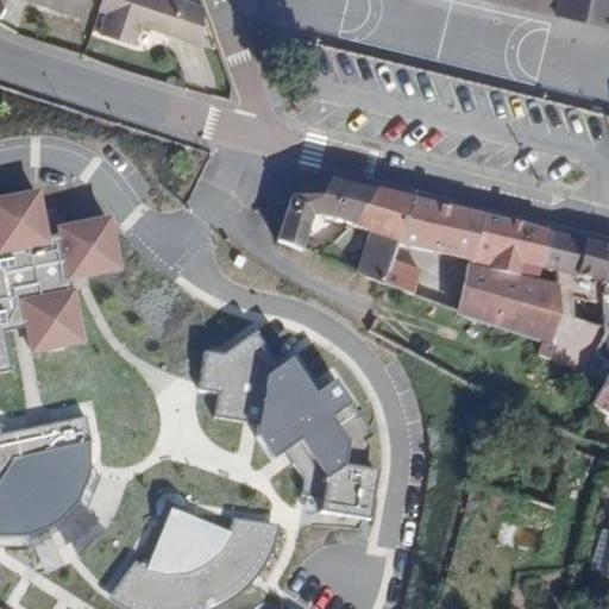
[(27,0),(80,18),(86,0),(27,0)]
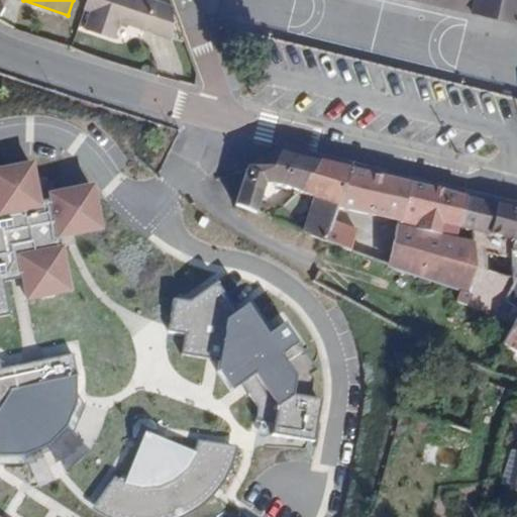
[(172,37),(171,5),(157,0),(85,0),(83,9),(89,12),(83,28),(113,38),(119,21),(172,37)]
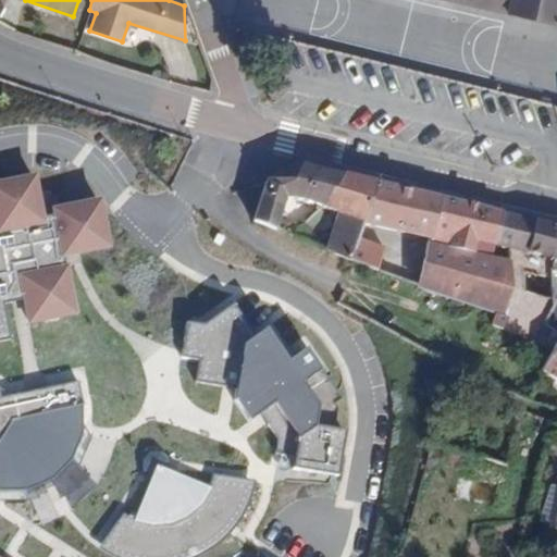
[(556,0),(458,0),(556,22),(556,0)]
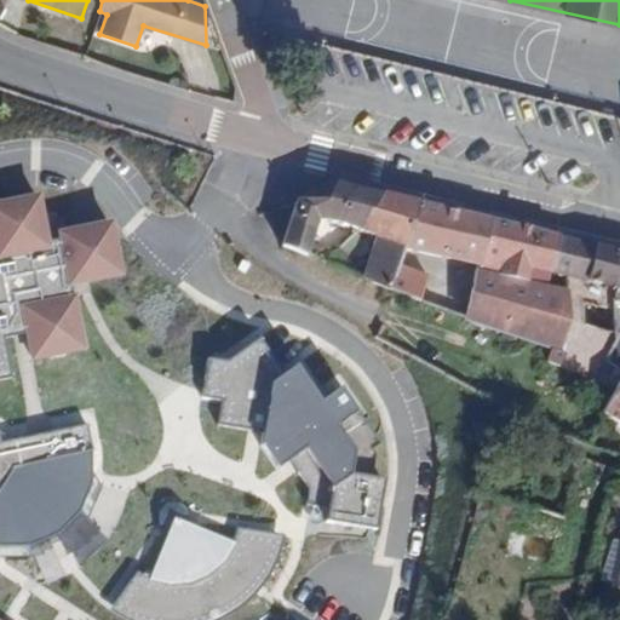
[(325,202),(334,184),(296,201),(280,247),(304,257),(317,222),(325,202)]
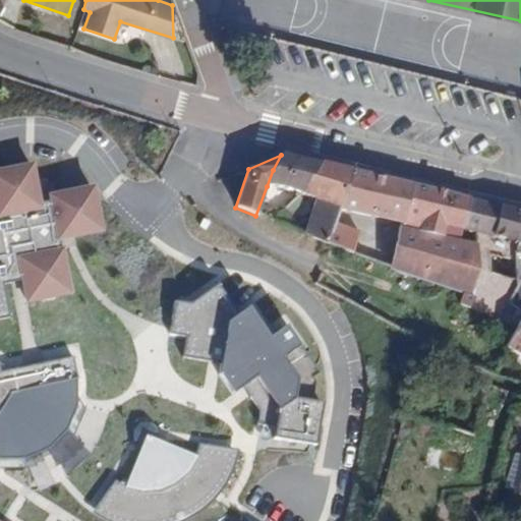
[(300,193),(322,163),(305,160),(281,155),(273,170),(267,186),(282,187),(299,194),(300,193)]
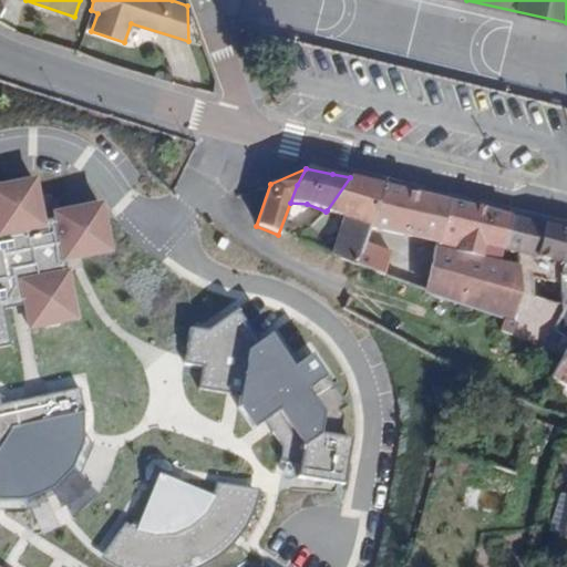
[(368,226),(382,185),(361,181),(350,177),(327,210),(326,212),(342,219),(332,256),(354,266),(363,241),(368,226)]
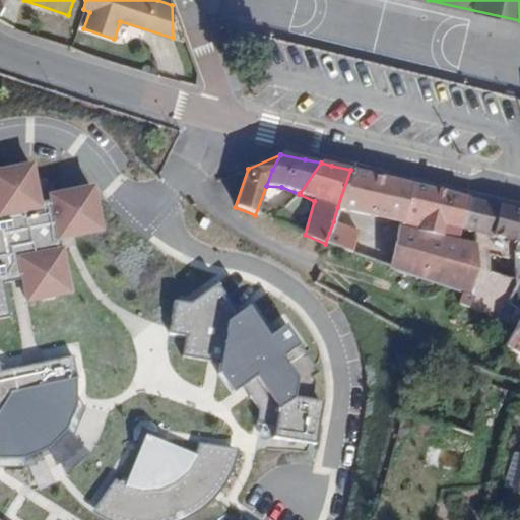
[(0,319),(9,317),(3,284),(11,282),(7,266),(19,263),(22,280),(26,301),(39,299),(43,293),(51,290),(57,295),(69,293),(58,239),(100,231),(95,206),(53,214),(50,200),(38,203),(34,182),(30,166),(18,168),(14,174),(6,176),(0,172),(0,319)]
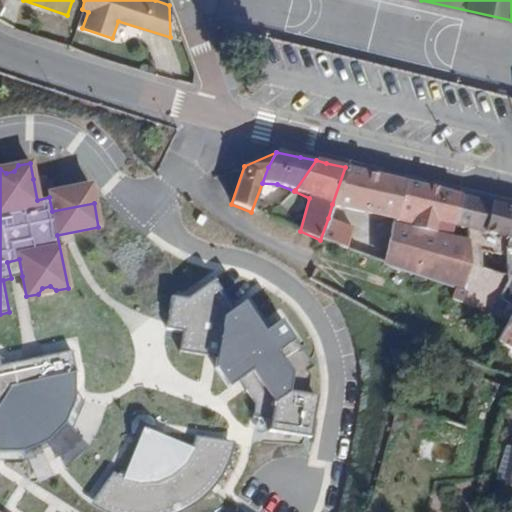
[(455,223),(460,195),(403,180),(394,178),(345,167),(332,204),(394,217),(384,262),(462,289),(470,264),(470,261),(449,255),(453,234),(455,223)]
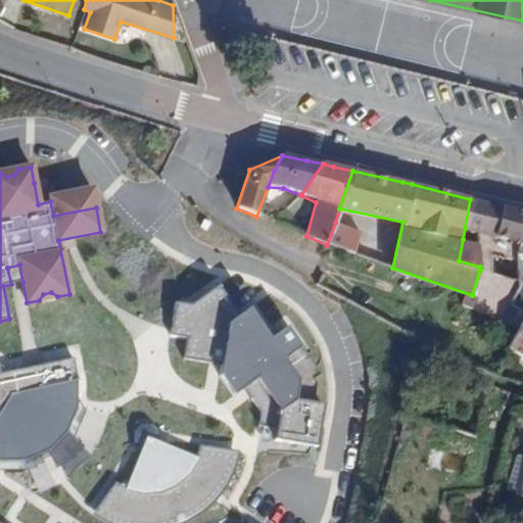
[(44,181),(34,183),(38,204),(50,201),(53,216),(96,207),(92,189),(54,196),(52,187),(44,181)]
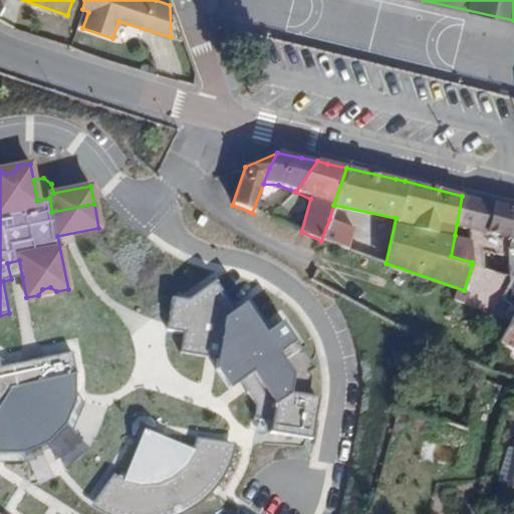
[(299,199),(294,193),(278,208),(285,211),(299,199)]
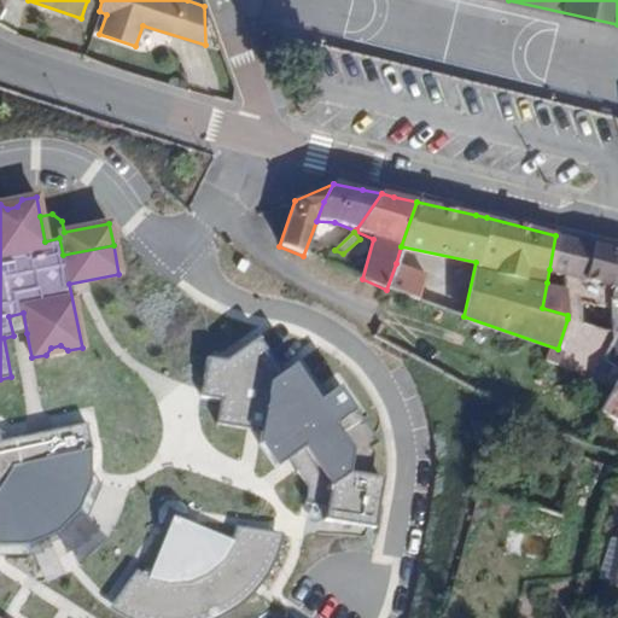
[(613,281),(617,262),(617,251),(596,246),(555,235),(549,269),(564,273),(565,286),(566,301),(612,309),(613,281)]
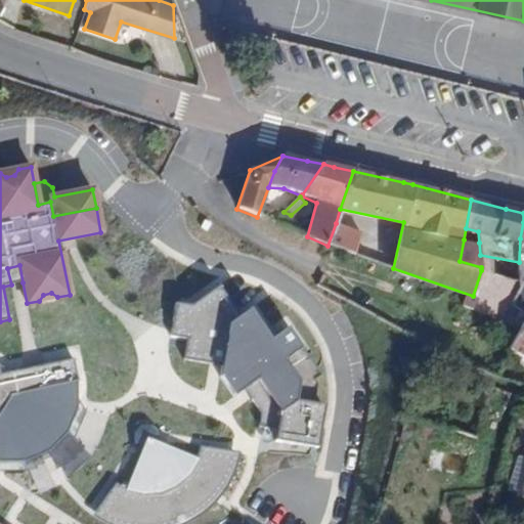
[(278,222),(284,212),(271,223),(288,229),(289,227),(278,222)]
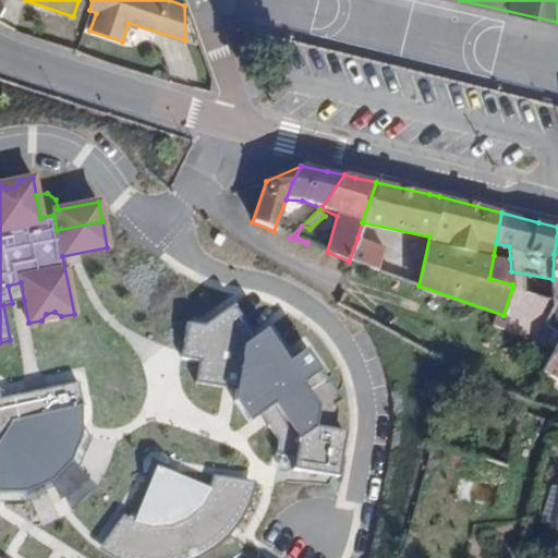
[(310,229),(302,226),(296,237),(307,242),(310,229)]
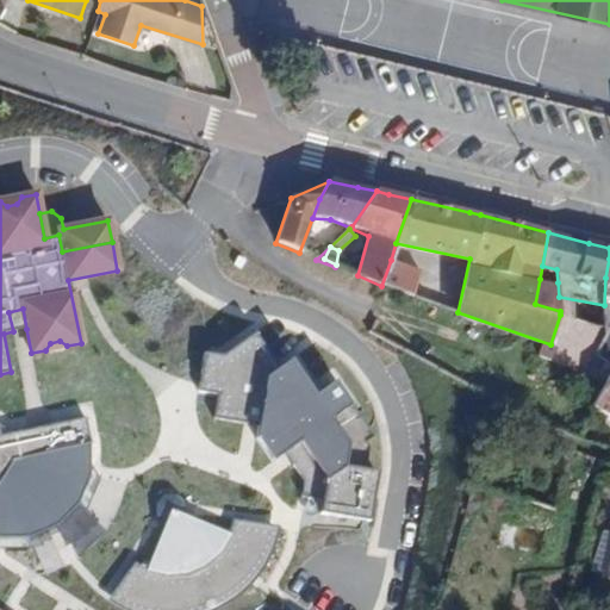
[(609,259),(605,278),(604,305),(605,329),(595,359),(609,367),(609,259)]
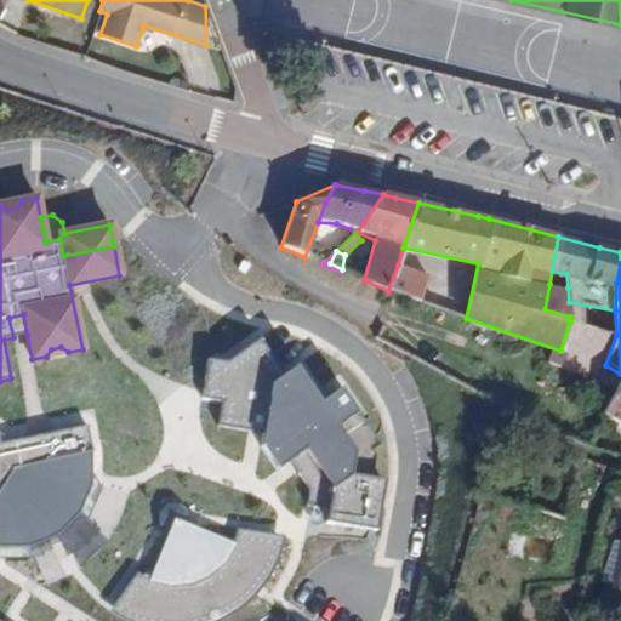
[(429,275),(398,265),(388,291),(420,302),(429,275)]
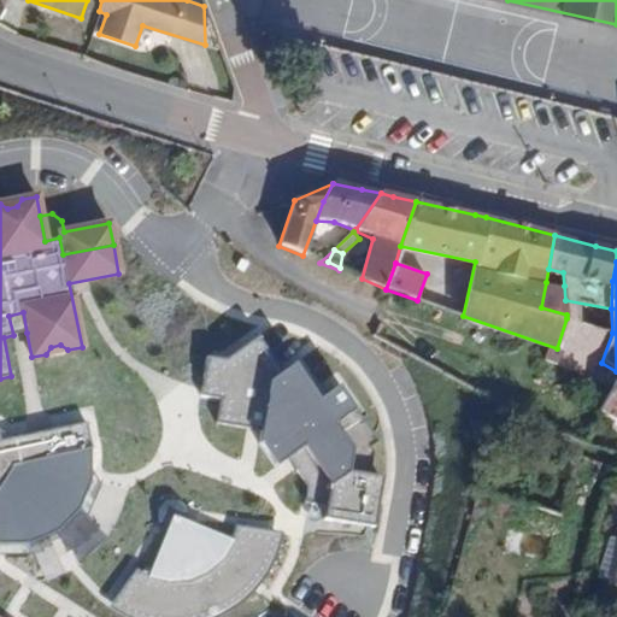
[(566,315),(565,300),(564,286),(546,282),(541,307),(566,315)]
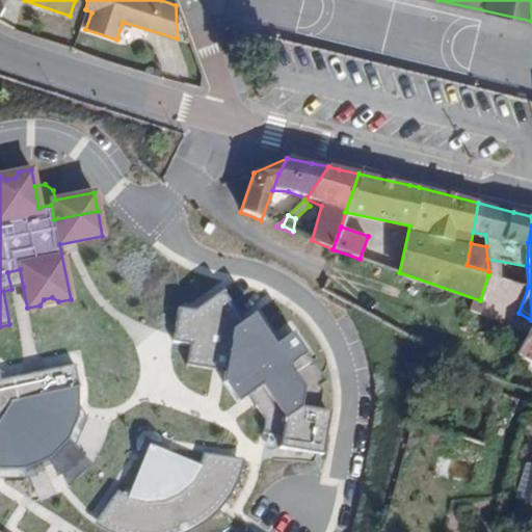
[(7,272),(11,289),(23,287),(20,269),(7,272)]
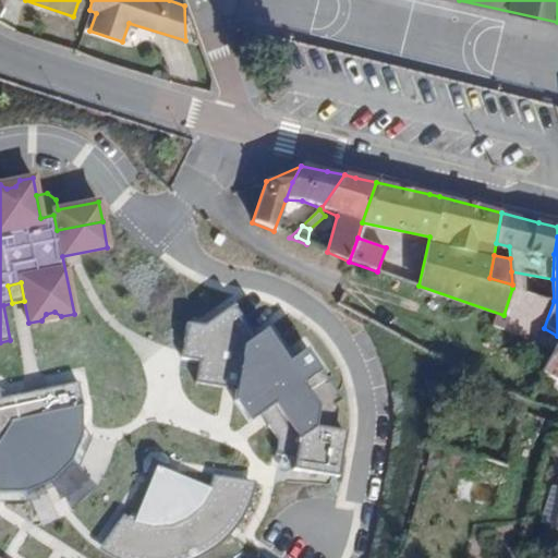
[(544,328),(554,301),(512,288),(504,315),(544,328)]
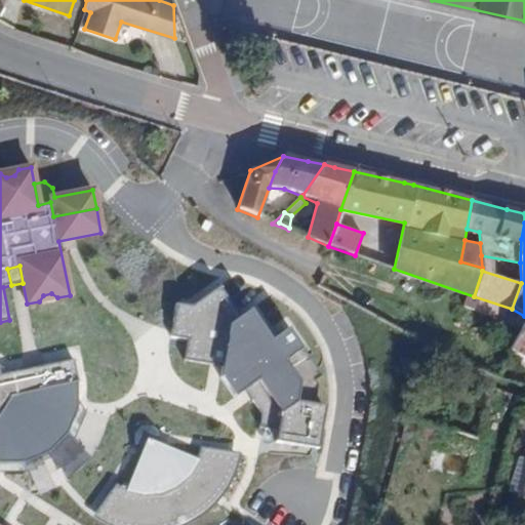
[(187,339),(184,360),(210,364),(214,344),(226,346),(223,366),(220,377),(235,397),(245,390),(258,379),(266,389),(251,399),(263,413),(260,427),(278,430),(276,441),(298,445),(299,434),(311,426),(322,428),(326,406),(315,404),(318,385),(314,380),(321,375),(287,328),(271,339),(265,332),(256,338),(240,316),(218,286),(191,306),(175,304),(170,336),(187,339)]
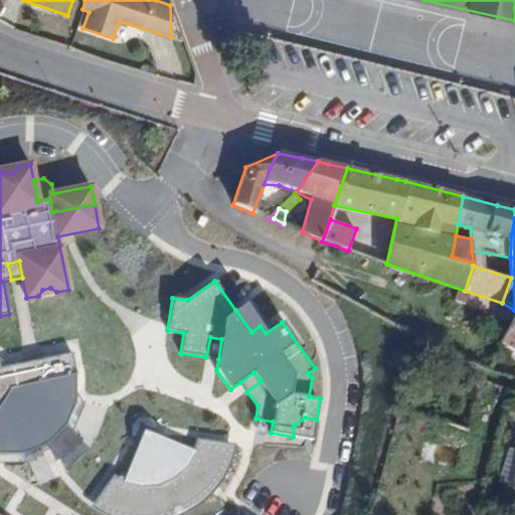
[(244,304),(235,310),(251,332),(260,326),(244,304)]
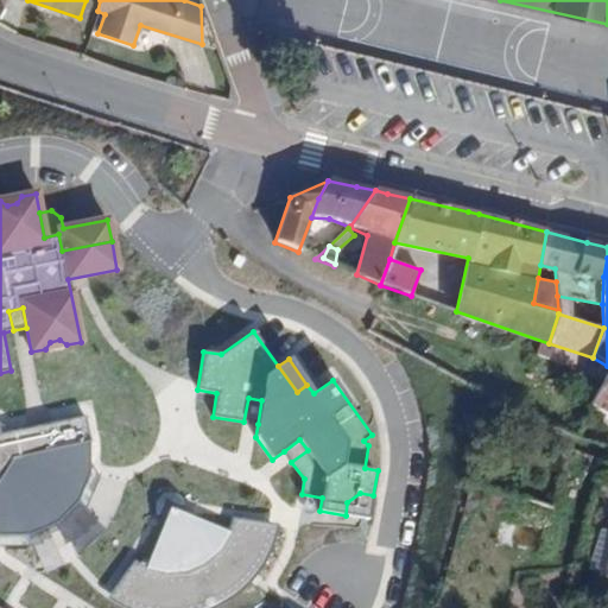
[(607,371),(589,404),(607,416),(607,371)]
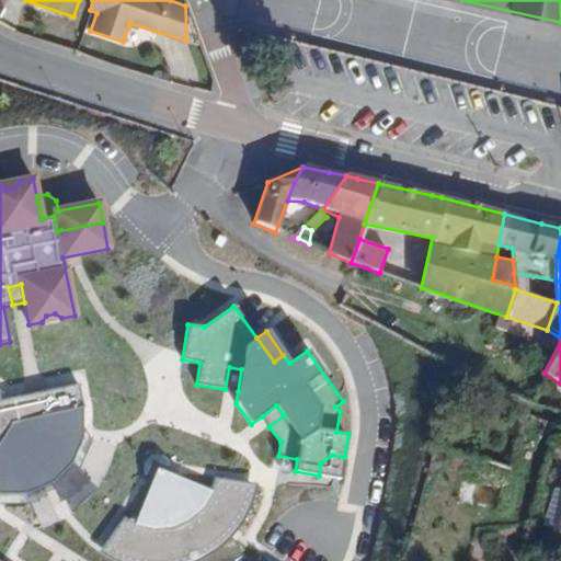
[(229,367),(225,389),(238,391),(241,369),(229,367)]
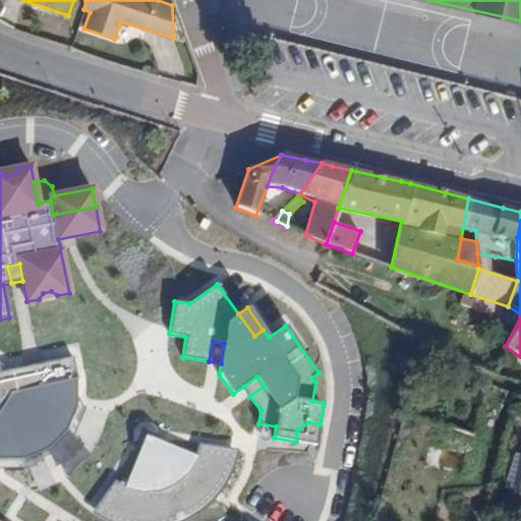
[(0,459),(24,459),(49,449),(66,430),(76,406),(76,380),(77,379),(73,356),(0,371),(0,459)]
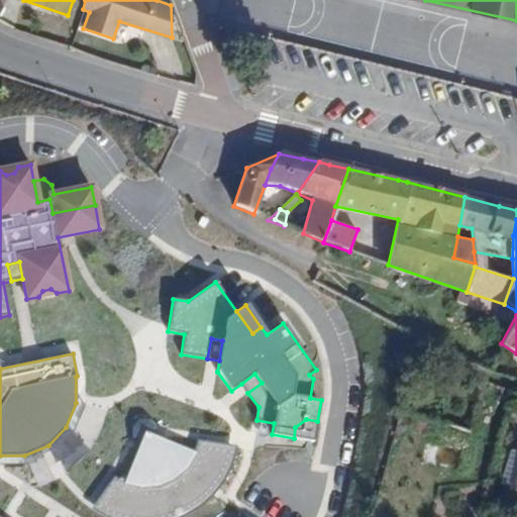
[(254,374),(241,384),(247,393),(262,383),(254,374)]
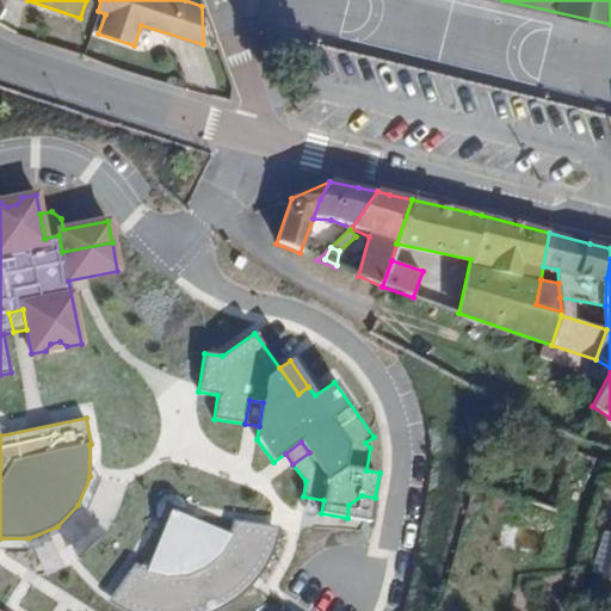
[(90,476),(78,505),(87,510),(100,477),(90,476)]
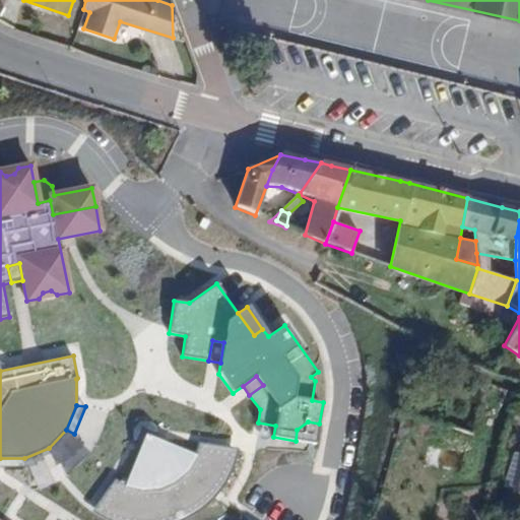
[(133,439),(141,446),(157,439),(157,429),(150,421),(140,421),(133,429),(133,439)]
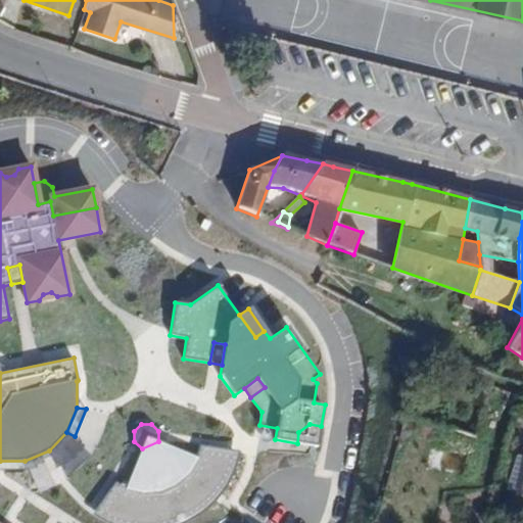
[(298,432),(297,443),(318,446),(321,426),(310,424),(298,432)]
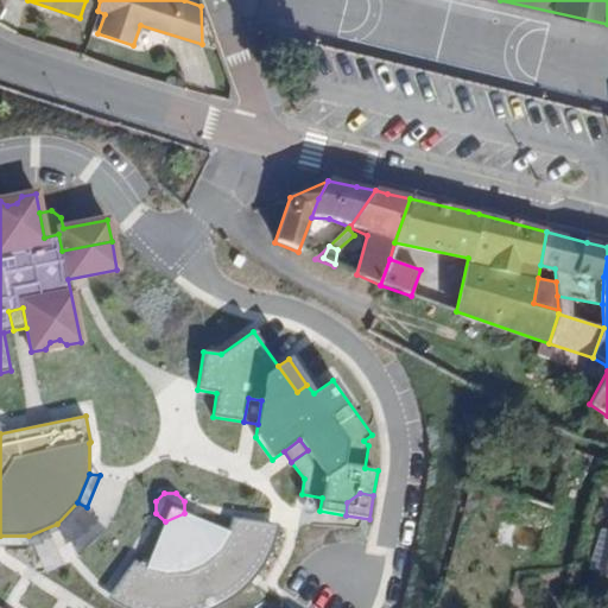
[(130,568),(113,590),(133,602),(162,607),(169,607),(196,606),(195,600),(221,588),(225,594),(248,572),(265,545),(271,523),(233,517),(229,530),(184,513),(165,521),(146,567),(139,562),(135,570),(130,568)]
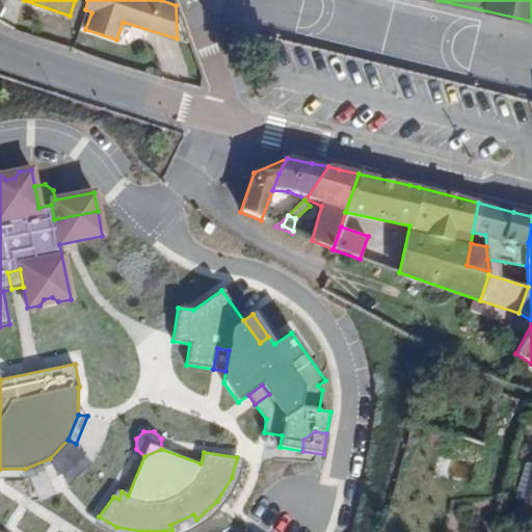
[(148,531),(141,531),(116,527),(99,516),(95,524),(105,530),(110,531),(188,531),(192,531),(203,525),(212,517),(221,509),(229,500),(235,489),(240,478),(244,458),(237,457),(232,477),(217,501),(196,520),(193,514),(170,525),(171,530),(148,531)]
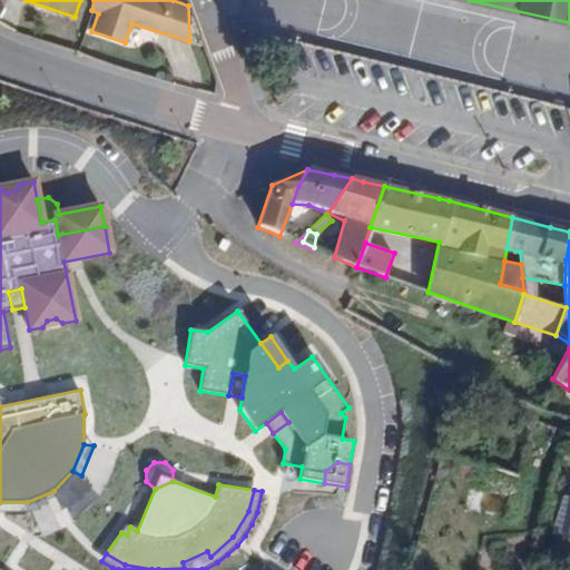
[(27,502),(0,502),(0,512),(29,512),(27,502)]
